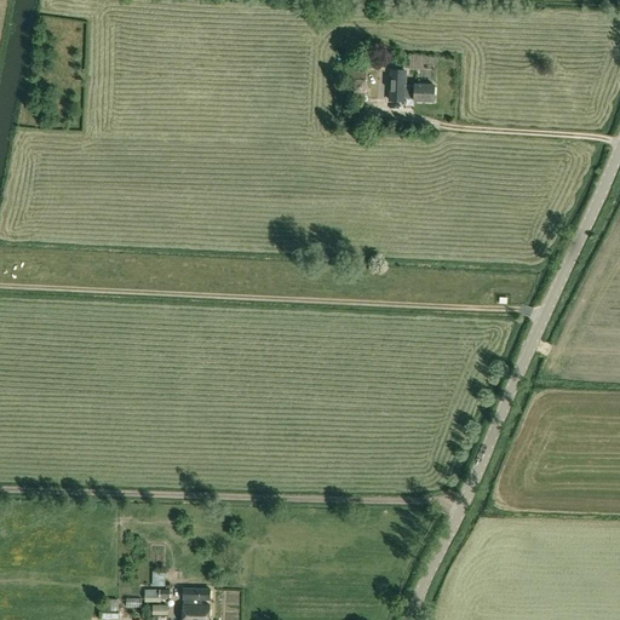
[(420,52),(405,53),(406,65),(420,65),(420,52)]
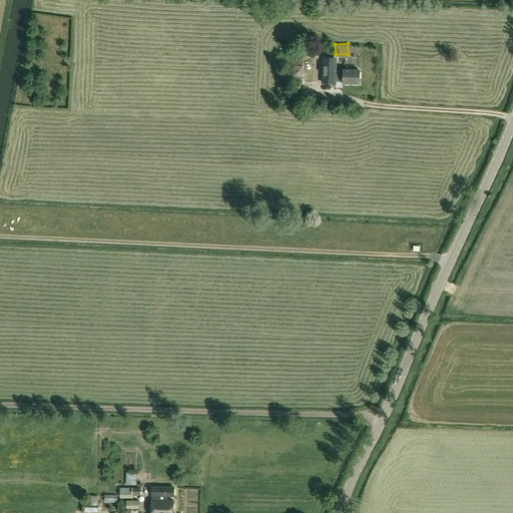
[(303,57),(304,48),(293,48),(293,57),(303,57)]
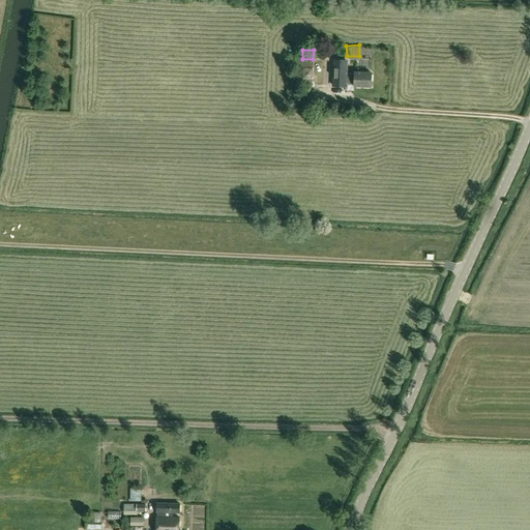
[(312,86),(313,80),(304,80),(303,79),(302,78),(302,69),(302,68),(303,68),(304,67),(305,67),(312,67),(313,67),(313,61),(296,60),(295,86),(312,86)]
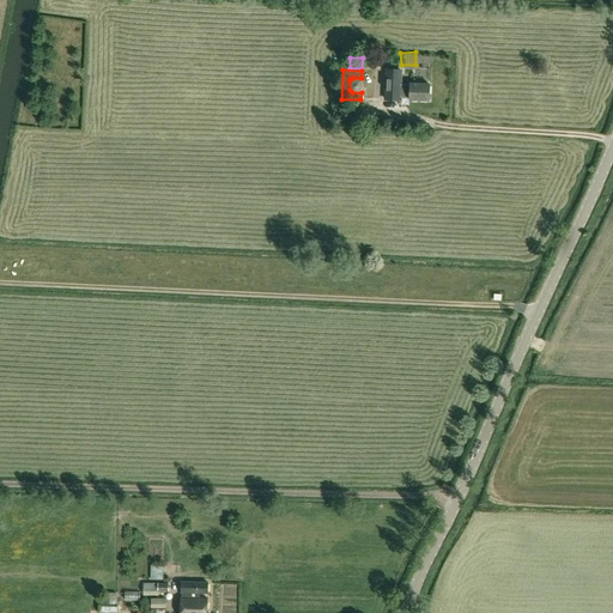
[(410,95),(410,99),(429,101),(430,84),(411,83),(411,84),(401,84),(401,71),(386,70),(384,98),(400,99),(401,95),(410,95)]
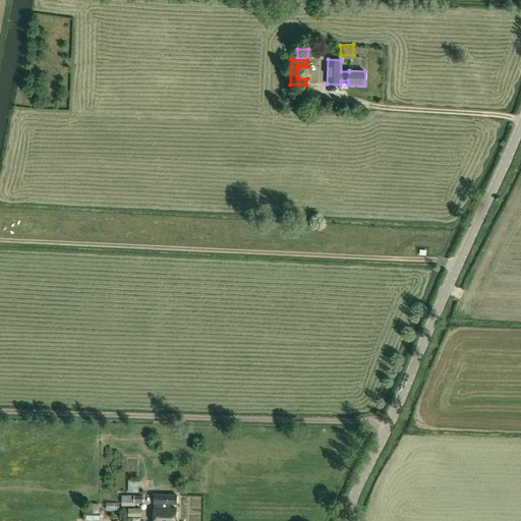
[(299,78),(307,78),(308,77),(308,76),(308,68),(308,67),(307,66),(306,66),(300,66),(299,66),(298,67),(297,67),(297,68),(297,76),(298,77),(299,78)]
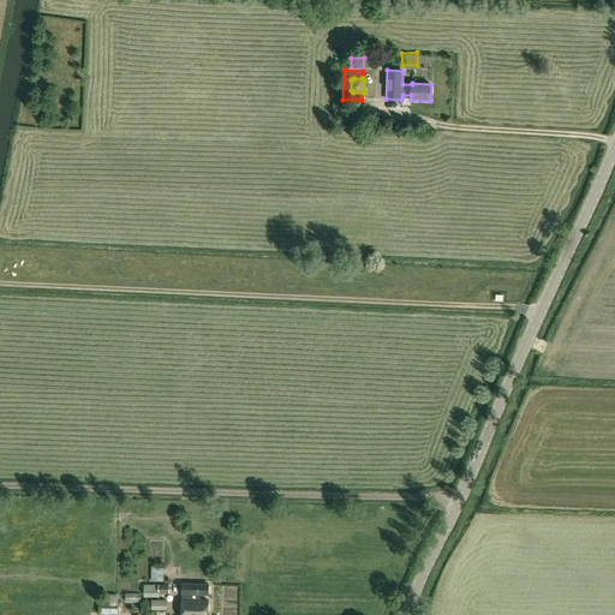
[(151,581),(165,581),(165,567),(151,567),(151,581)]
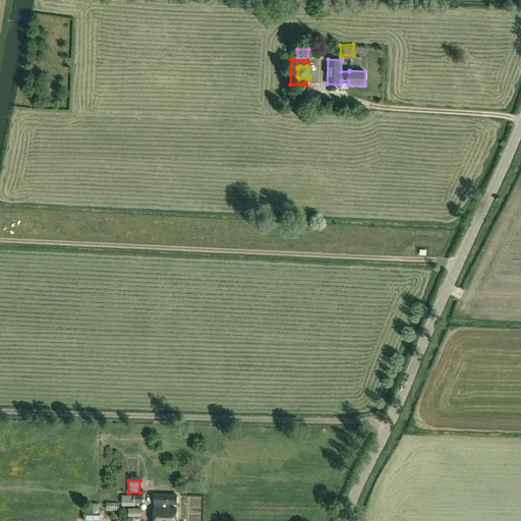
[(175,520),(176,509),(170,508),(170,505),(177,505),(177,495),(154,494),(154,504),(154,508),(154,520),(175,520)]
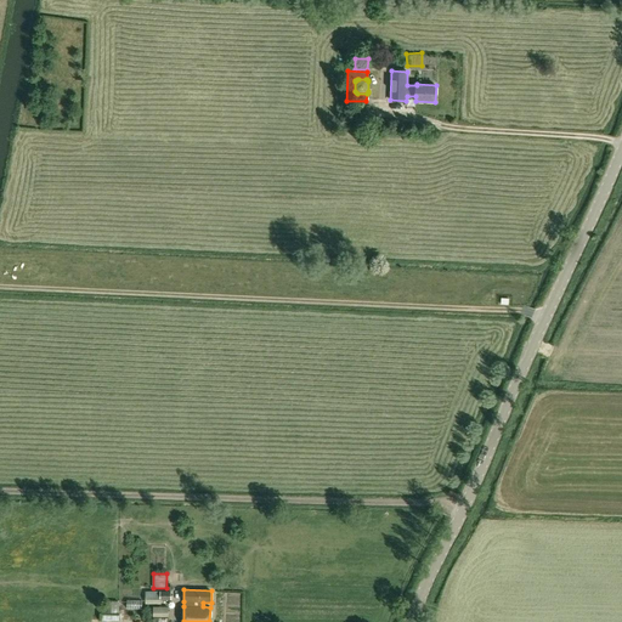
[(171,592),(146,592),(146,604),(152,604),(162,604),(162,600),(171,600),(171,592)]
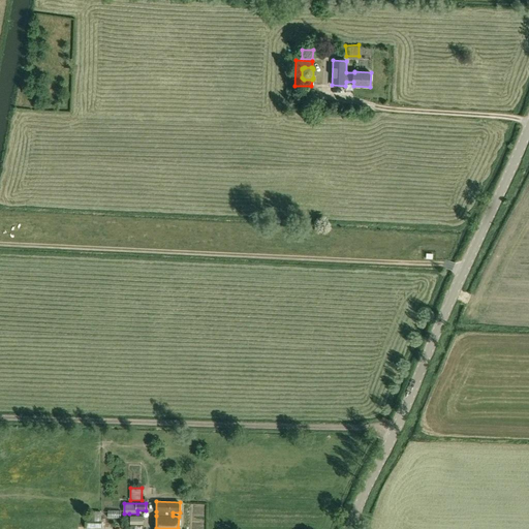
[(101,514),(88,514),(88,522),(101,522),(101,514)]
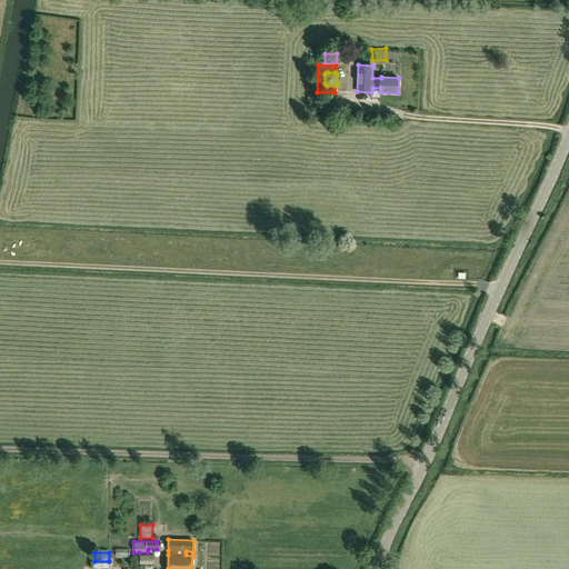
[(155,565),(155,556),(139,556),(139,565),(155,565)]
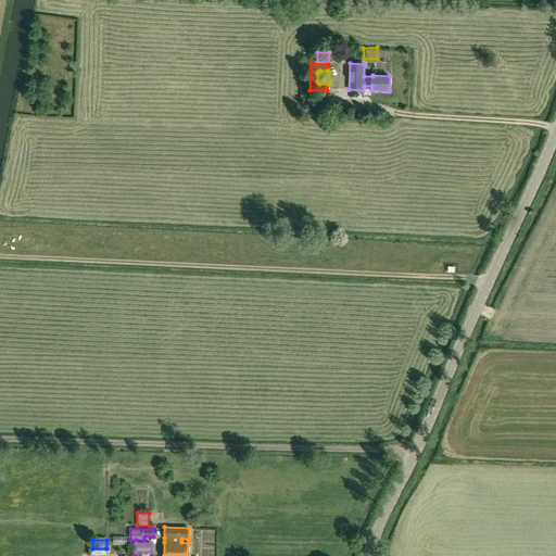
All buildings are outlined.
